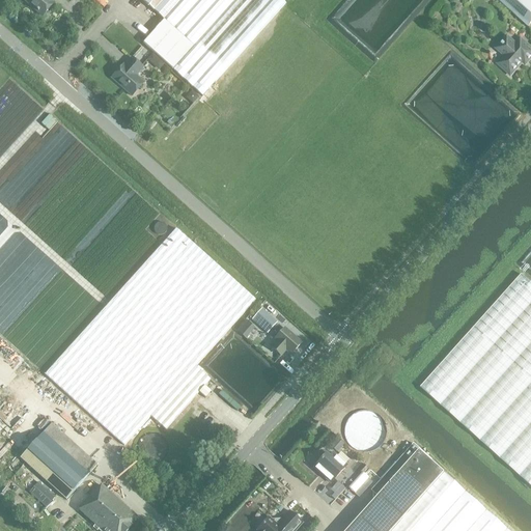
[(24,0),(43,17),(56,1),(55,1),(56,0),(24,0)]
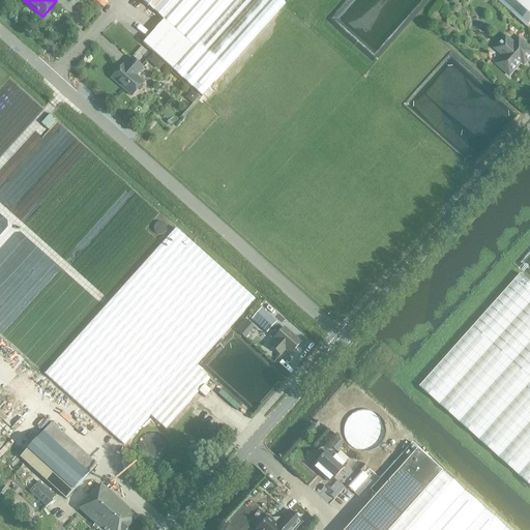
[(141,0),(164,20),(143,42),(202,96),(288,6),(280,0),(141,0)]
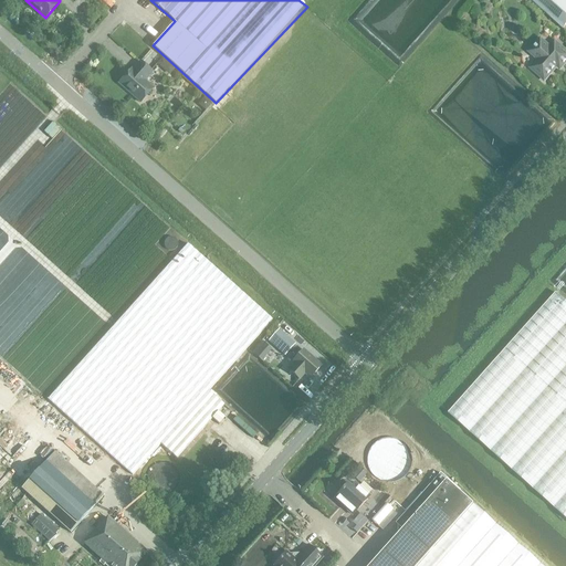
[(565,0),(531,0),(563,29),(565,25),(565,0)]
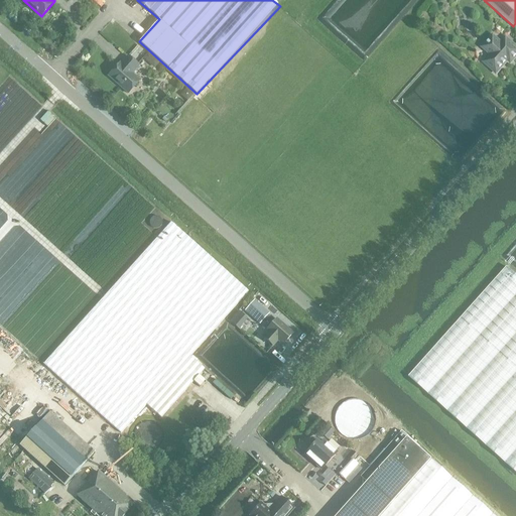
[(493,35),(483,46),(477,54),(493,70),(493,71),(497,75),(503,68),(502,67),(508,59),(511,62),(515,55),(515,46),(506,37),(502,42),(493,35)]
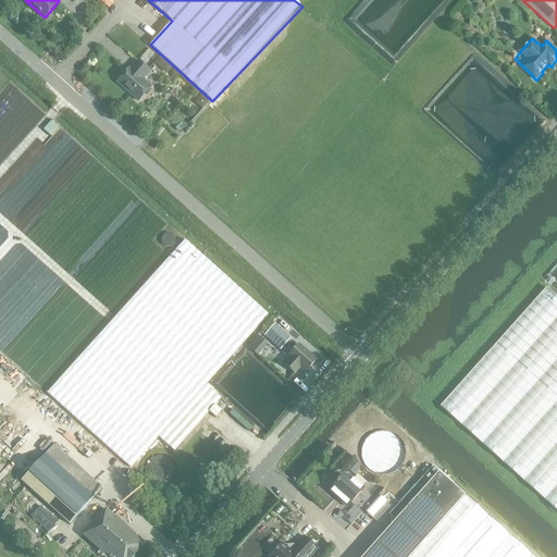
[(169,72),(172,65),(159,58),(156,63),(169,72)]
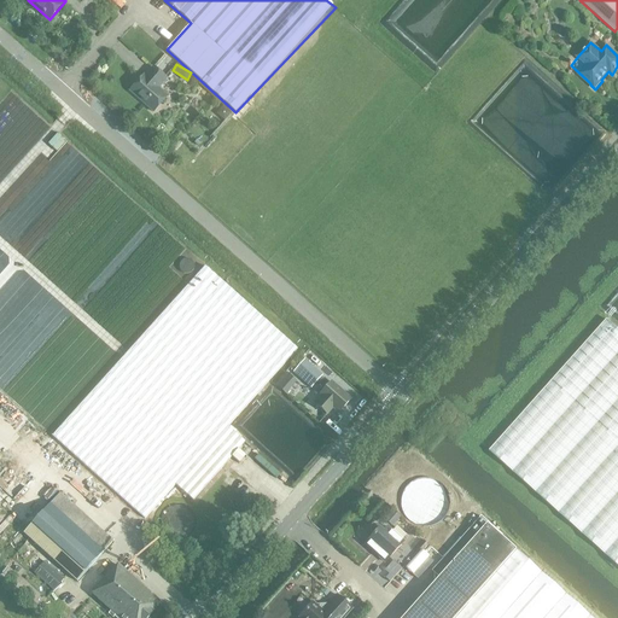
[(168,79),(153,66),(145,75),(129,91),(153,112),(168,97),(162,92),(163,91),(161,87),(168,79)]
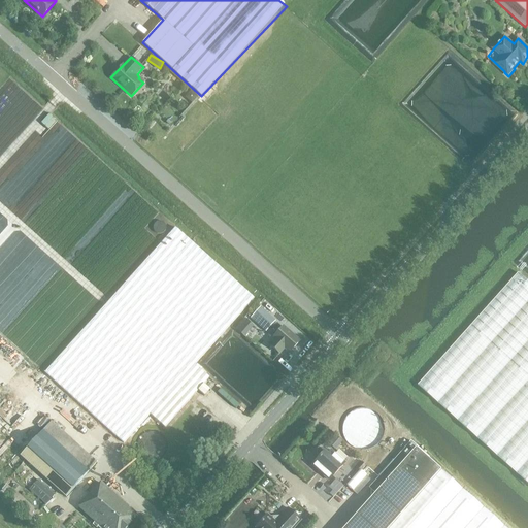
[(52,112),(42,120),(48,128),(58,120),(52,112)]
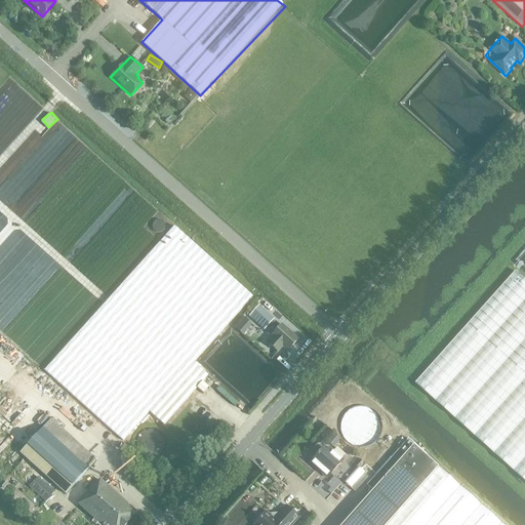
[(169,125),(176,117),(170,112),(163,120),(169,125)]
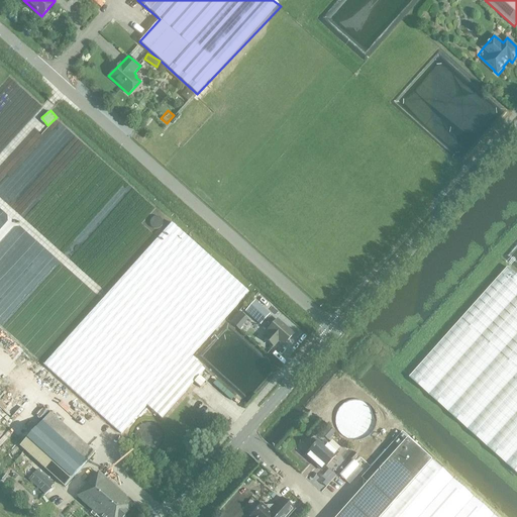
[(7,137),(7,151),(32,150),(32,138),(43,138),(43,132),(35,132),(35,126),(28,127),(28,137),(20,137),(7,137)]
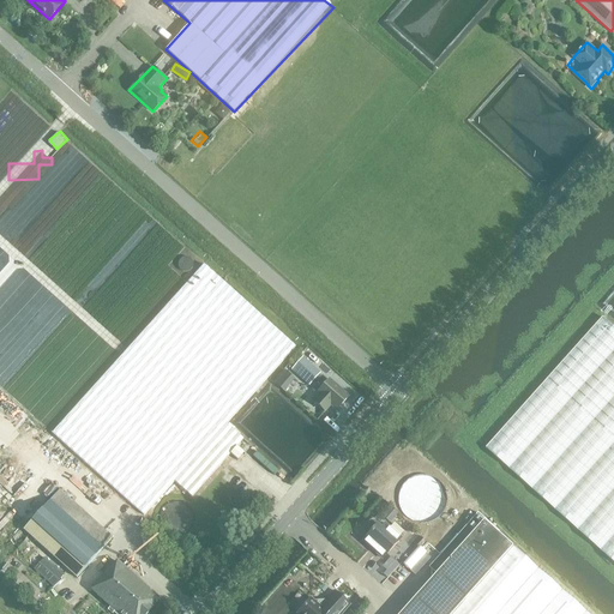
[(144,516),(174,481),(192,497),(244,439),(227,423),(295,347),(204,265),(52,433),(144,516)]
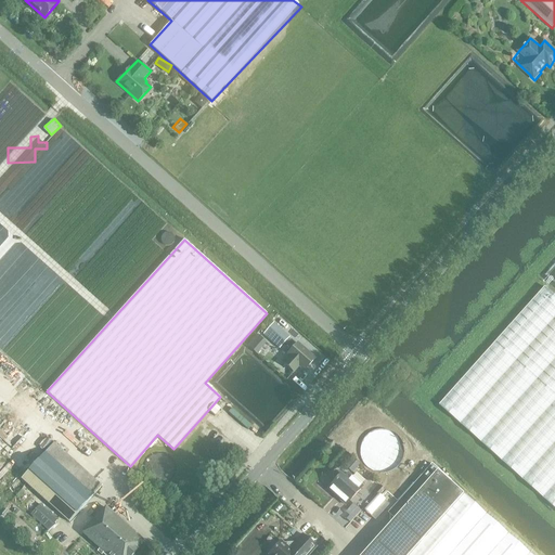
[(554,295),(546,287),(441,404),(554,507),(554,295)]
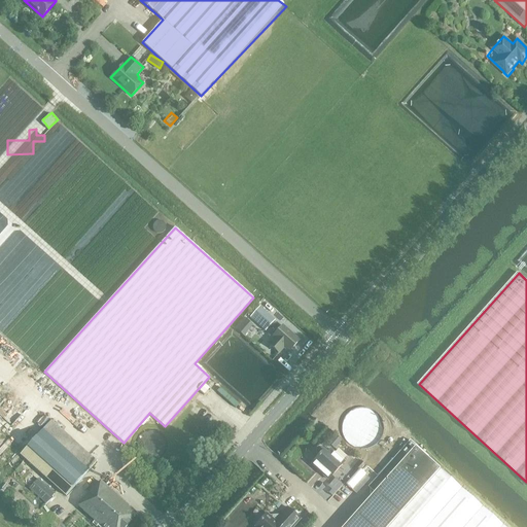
[(250,318),(266,331),(275,321),(259,307),(250,318)]
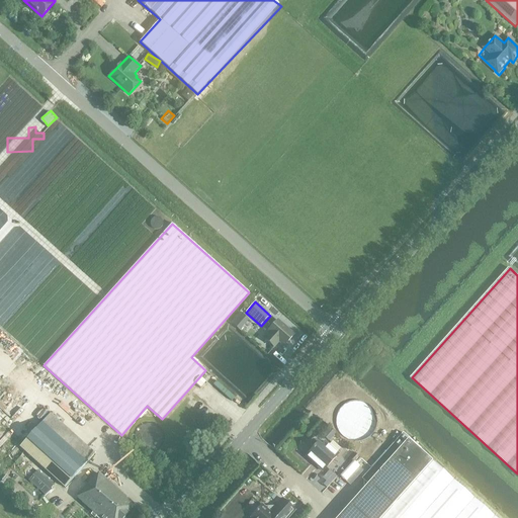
[(241,329),(251,320),(243,311),(233,321),(241,329)]
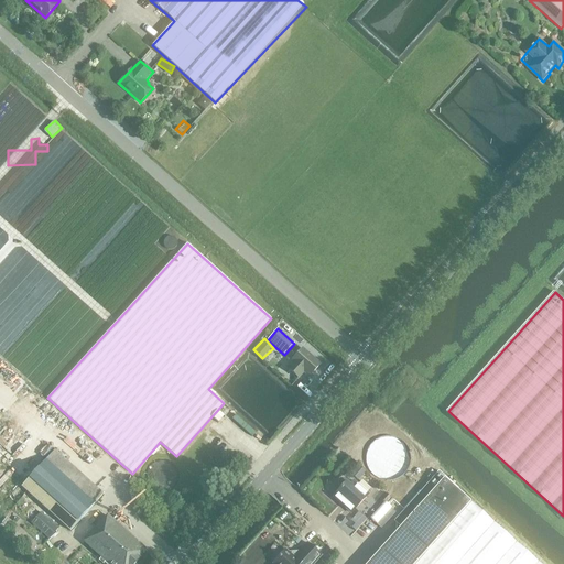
[(303,349),(292,361),(294,364),(289,369),(299,378),(304,372),(310,377),(321,365),(303,349)]
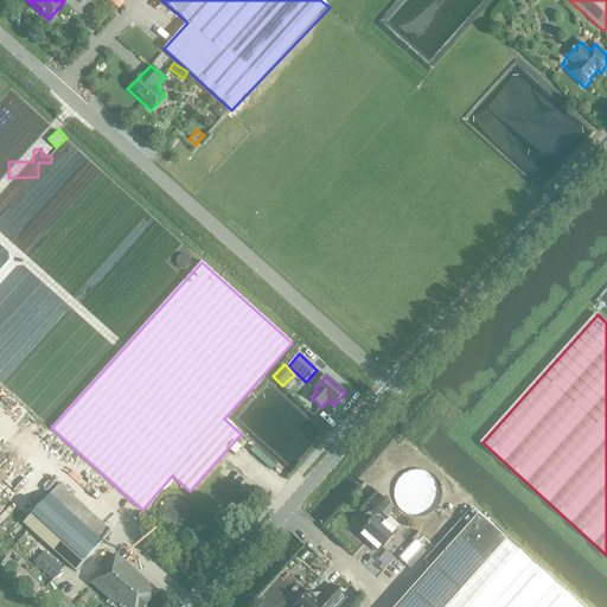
[(77,572),(113,532),(59,484),(24,524),(77,572)]
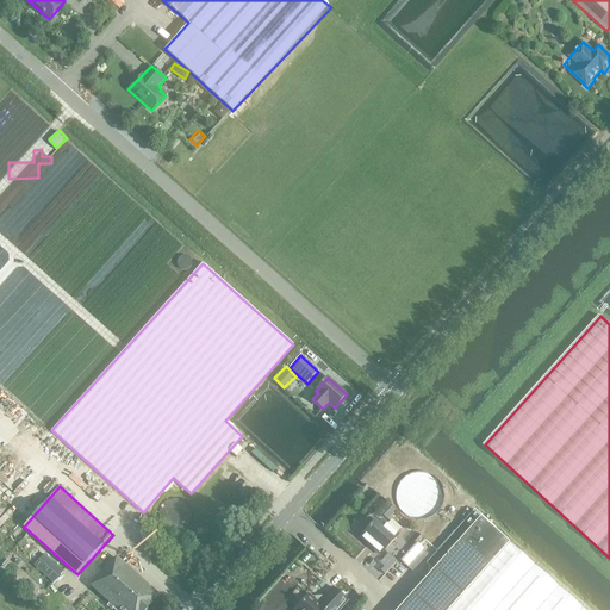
[(584,609),(509,543),(495,530),(496,528),(474,509),(425,564),(433,570),(397,609),(584,609)]
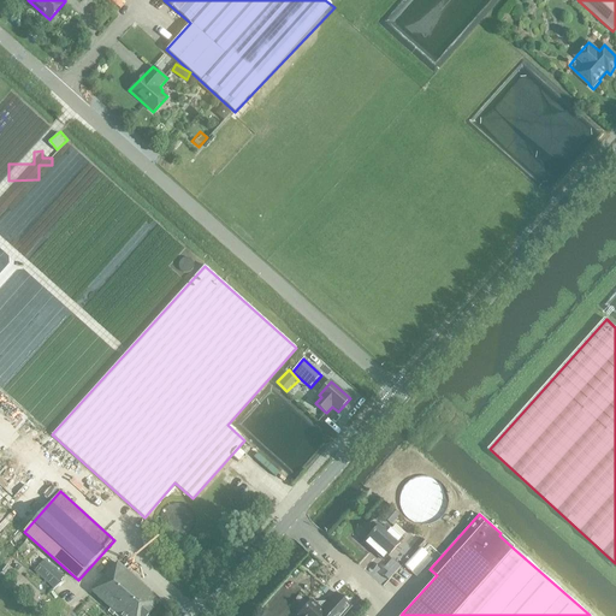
[(384,561),(403,540),(386,526),(384,527),(379,522),(377,521),(373,521),(371,522),(369,525),(369,528),(371,531),(373,533),(363,543),(384,561)]
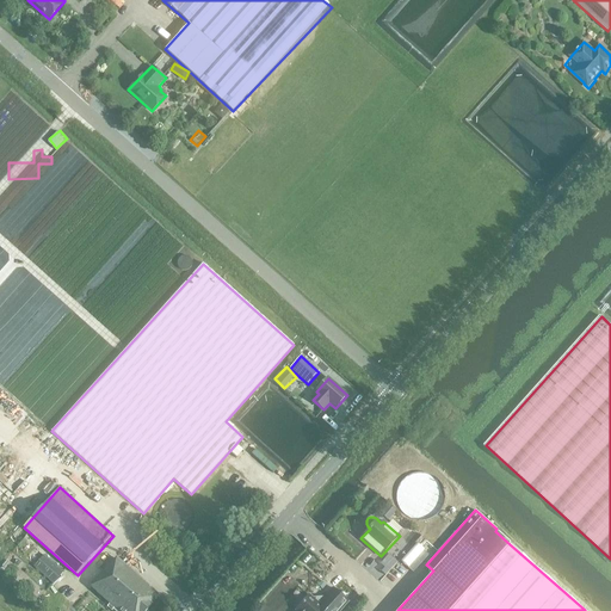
[(401,560),(414,571),(431,553),(418,542),(401,560)]
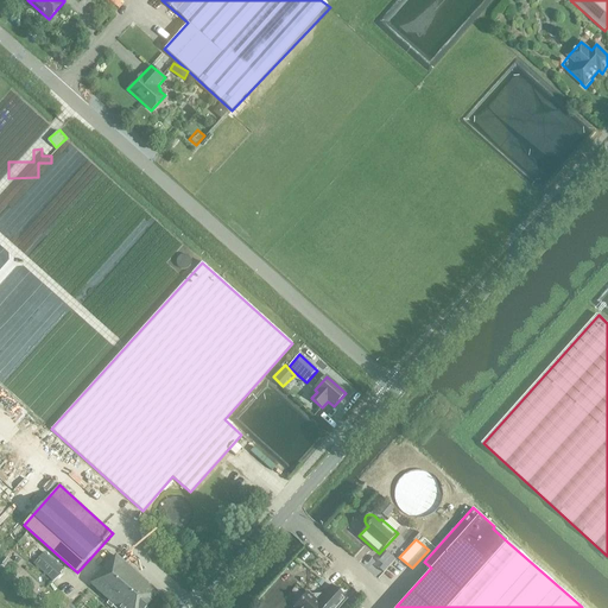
[(181,546),(175,553),(185,563),(191,556),(181,546)]
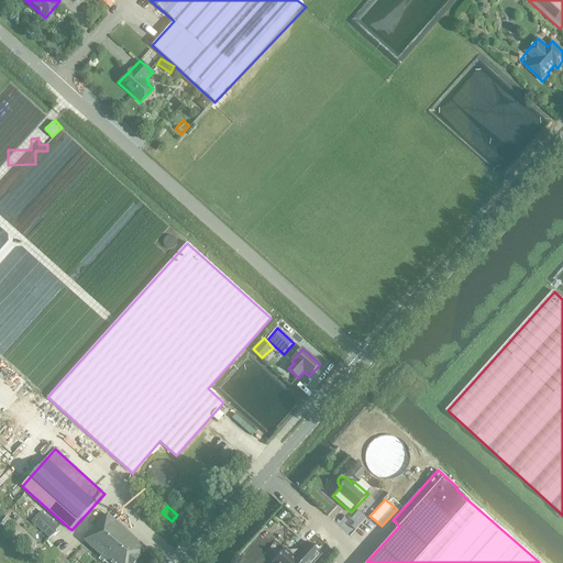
[(42,510),(32,521),(51,537),(61,526),(42,510)]
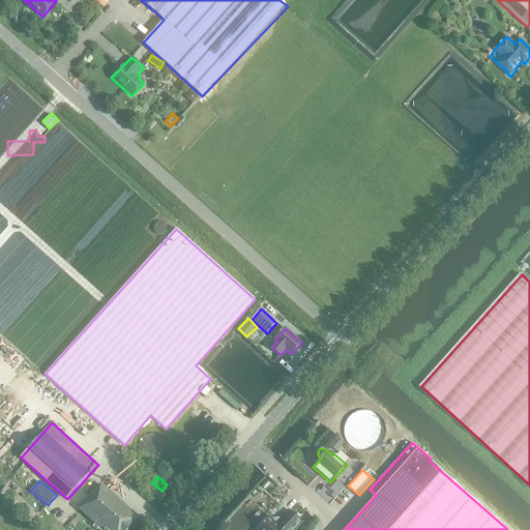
[(99,484),(79,508),(102,529),(126,529),(131,525),(130,525),(137,518),(99,484)]
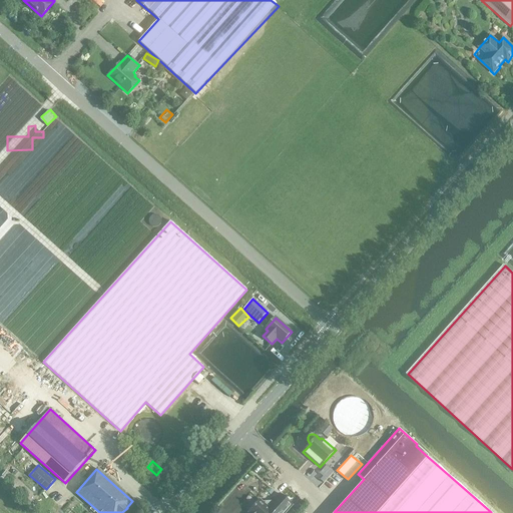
[(260,500),(248,512),(286,512),(293,506),(280,494),(270,505),(270,504),(267,505),(266,505),(260,500)]
